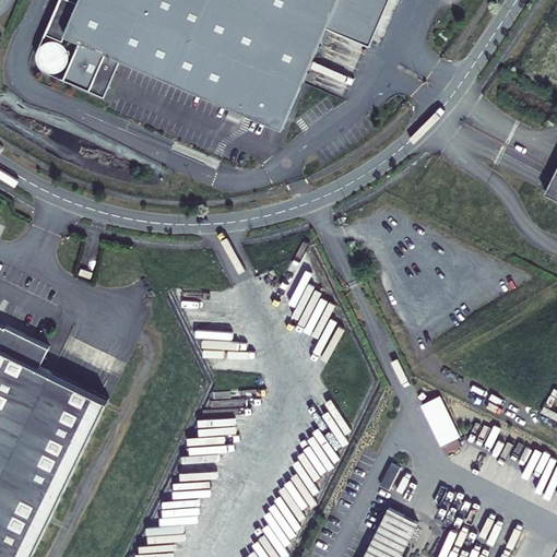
[(389,0),(75,0),(74,3),(60,2),(31,64),(102,96),(117,62),(280,132),(329,31),(368,51),(389,0)]
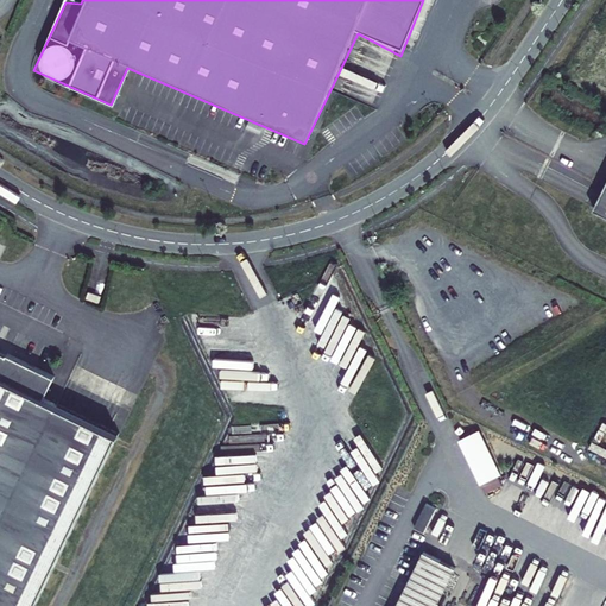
[(605,181),(591,212),(605,219),(605,181)]
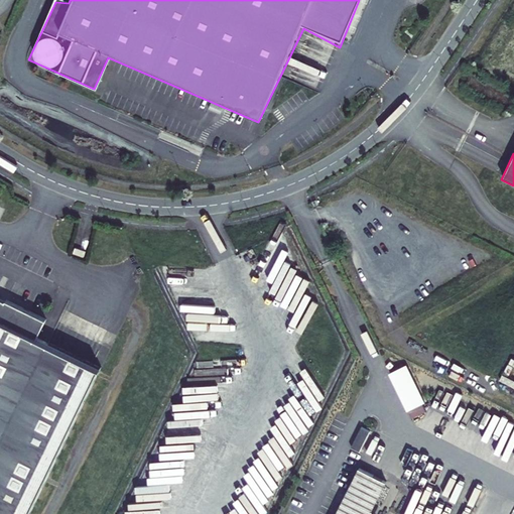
[(74,250),(72,255),(83,258),(84,252),(74,250)]
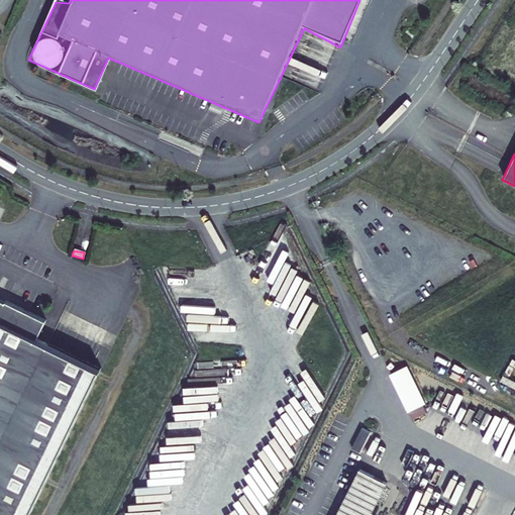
[(28,514),(99,371),(35,340),(44,321),(0,300),(0,514),(28,514)]
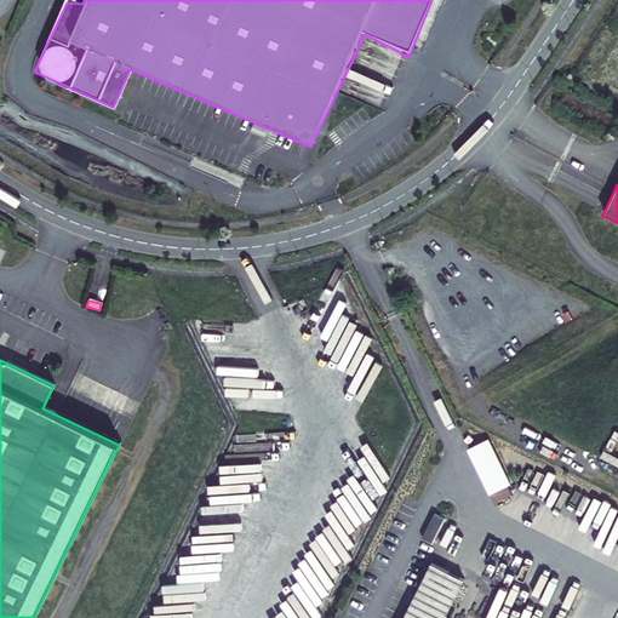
[(467,451),(488,496),(505,487),(505,488),(510,486),(487,440),(467,451)]
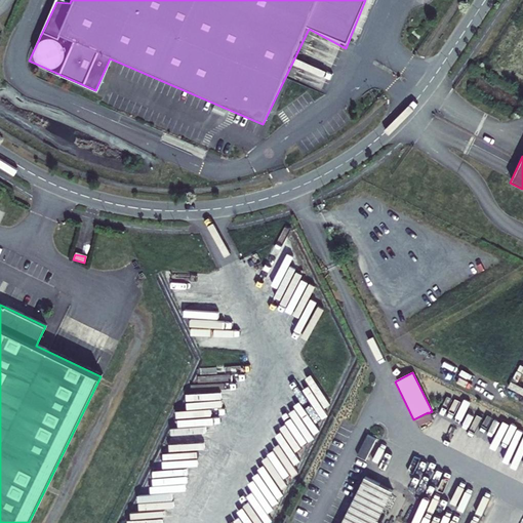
[(413,419),(416,427),(431,419),(428,413),(428,412),(413,419)]
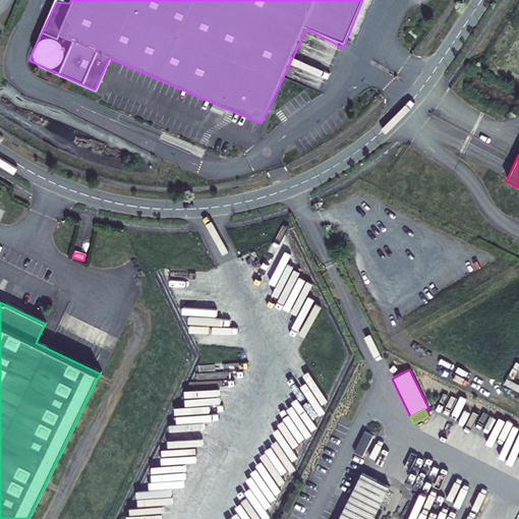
[(362,458),(371,437),(362,433),(352,454),(362,458)]
